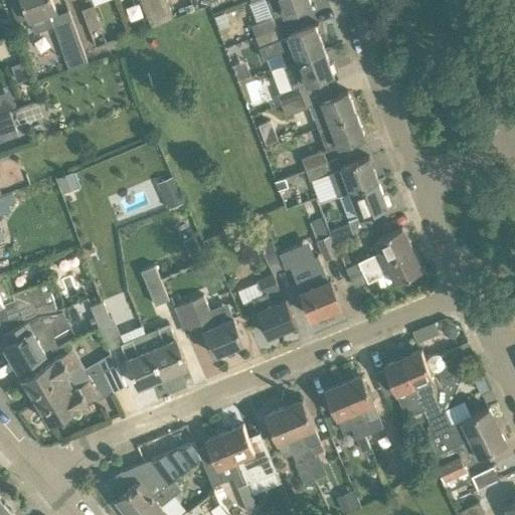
[(48,11),(56,8),(52,0),(22,0),(29,17),(48,11)]
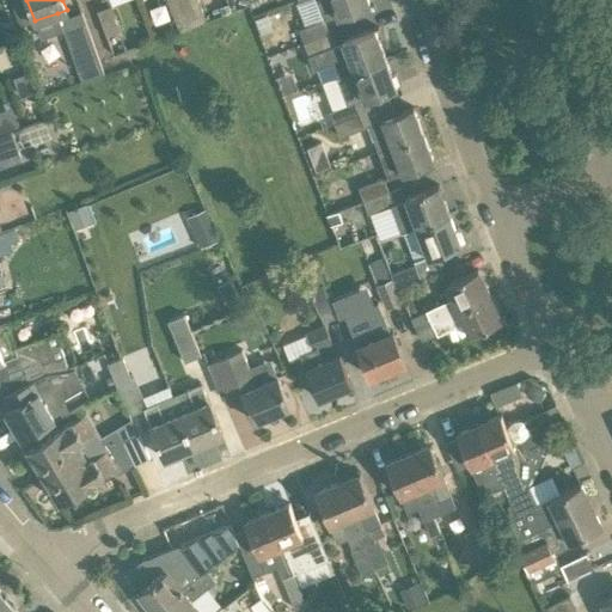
[(193,25),(183,0),(167,0),(179,30),(193,25)]
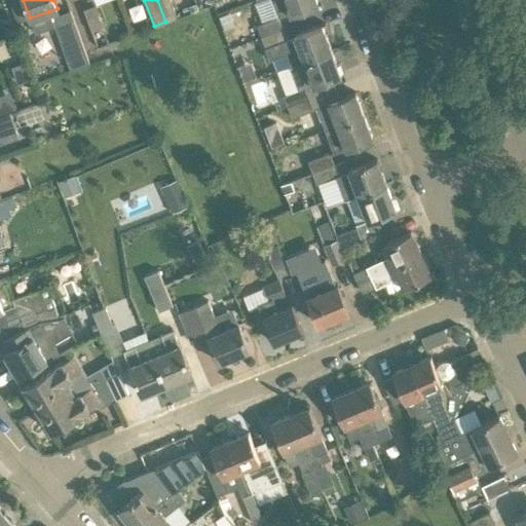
[(171,0),(157,0),(165,22),(178,17),(171,0)]
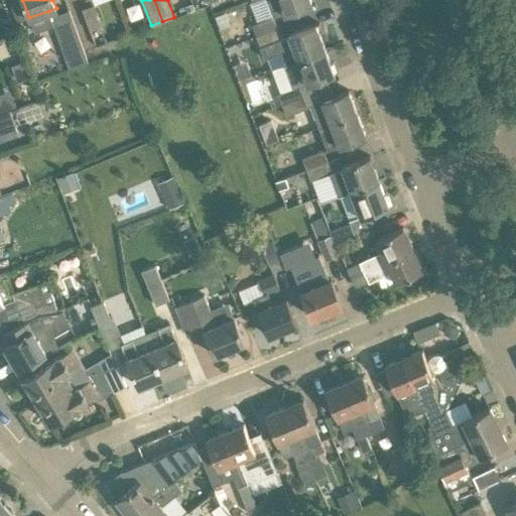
[(310,0),(252,0),(250,1),(258,22),(252,24),(256,36),(278,27),(274,16),(284,13),(285,14),(312,4),(310,0)]
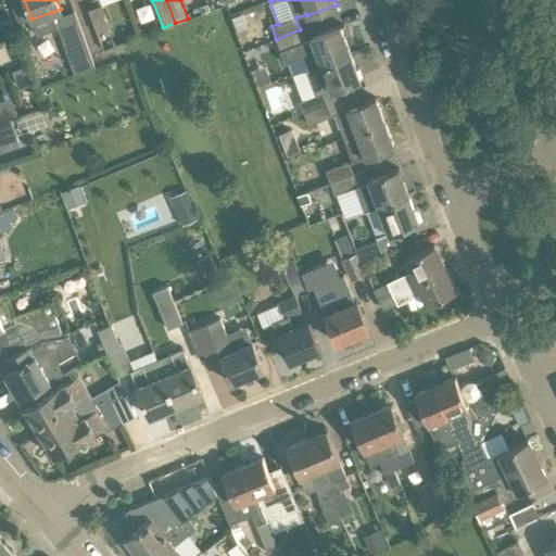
[(101,4),(89,9),(98,33),(110,28),(101,4)]
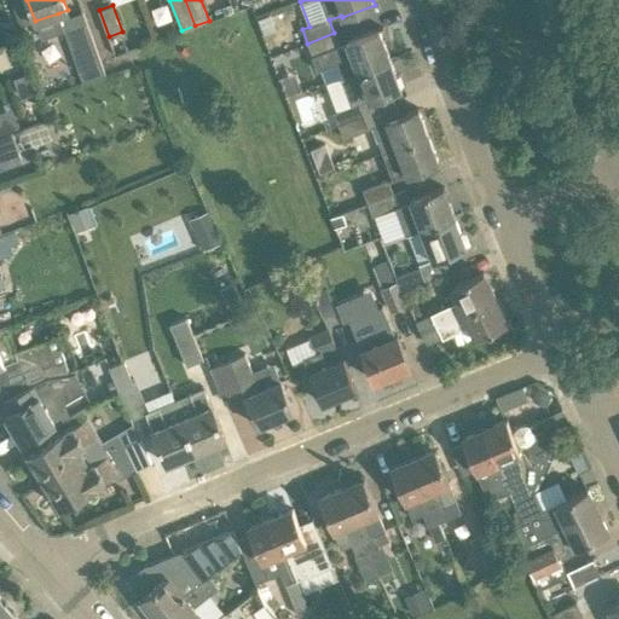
[(105,74),(92,36),(84,11),(69,16),(68,10),(58,13),(61,19),(69,45),(82,82),(105,74)]
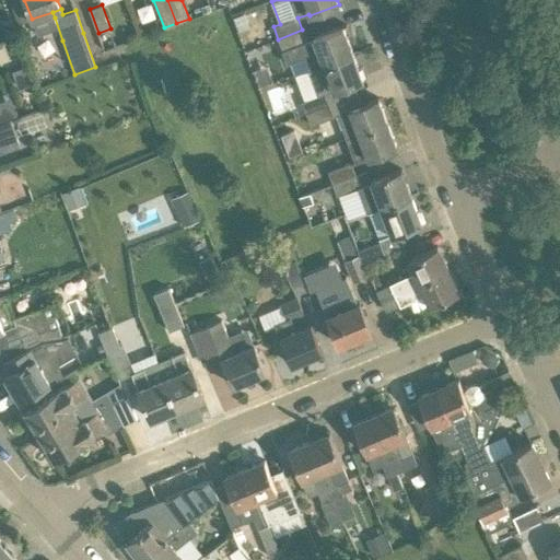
[(237,32),(246,28),(242,15),(233,19),(237,32)]
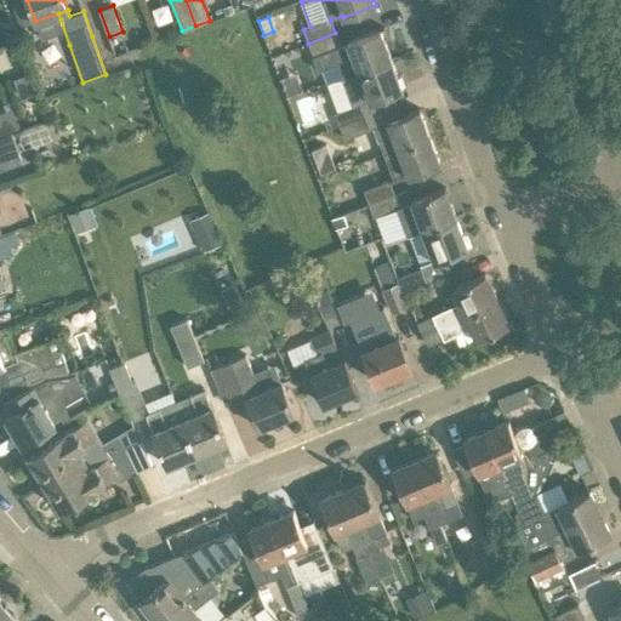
[(392,58),(381,30),(380,29),(348,41),(348,43),(339,45),(335,33),(308,44),(313,56),(312,56),(318,70),(337,63),(342,75),(341,77),(342,78),(392,58)]
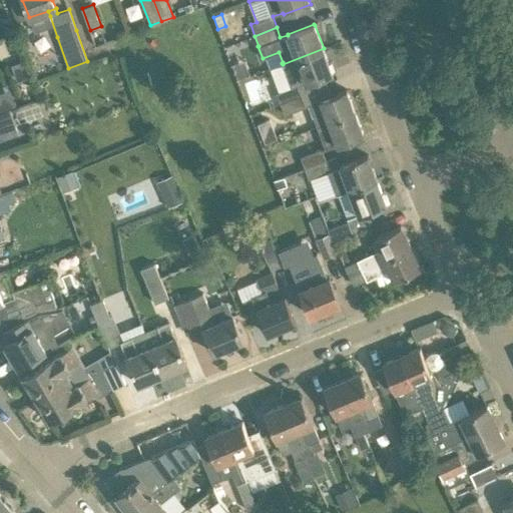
[(271,68),(280,90),(276,92),(281,103),(305,94),(301,85),(333,73),(324,48),(283,64),(271,68)]
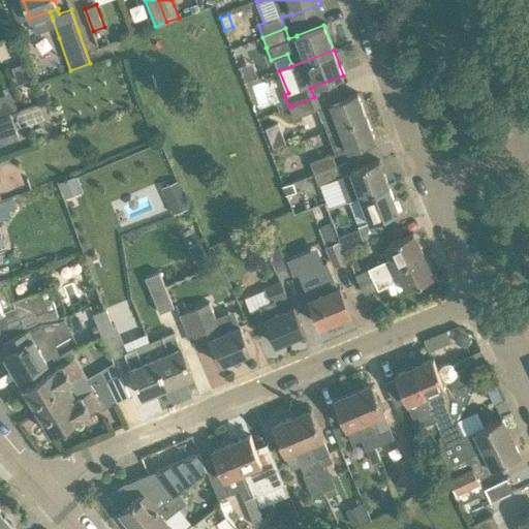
[(23,63),(11,67),(18,84),(28,81),(23,63)]
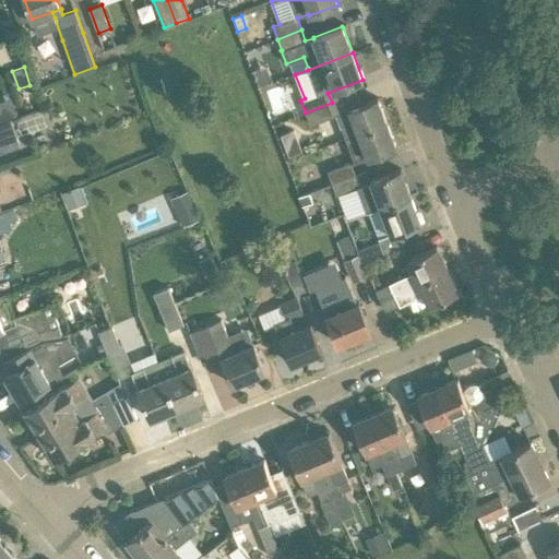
[(335,114),(341,127),(345,139),(388,122),(378,97),(335,114)]
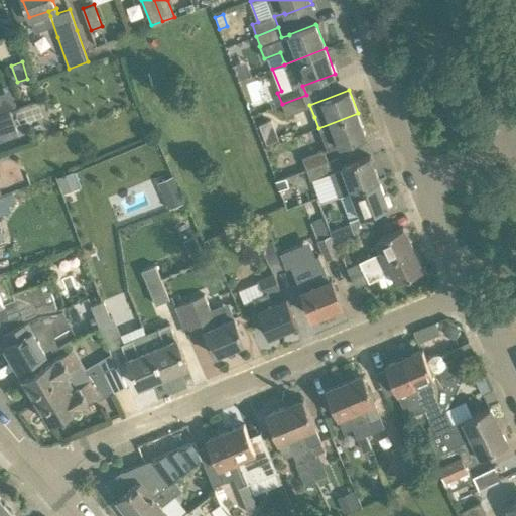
[(307,107),(307,106),(309,105),(306,95),(282,104),(286,115),(307,107)]
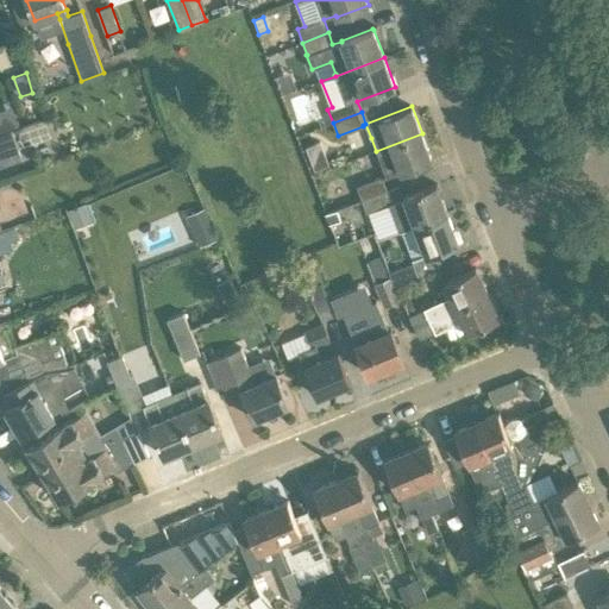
[(0,133),(0,165),(22,158),(12,131),(0,133)]
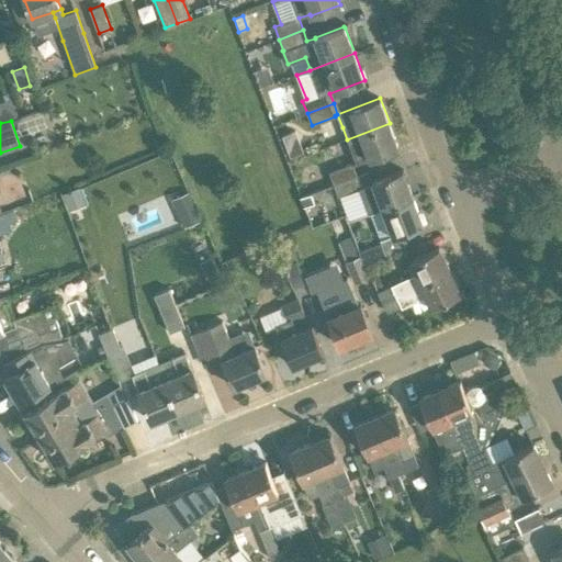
[(347,139),(351,150),(357,164),(398,148),(390,123),(347,139)]
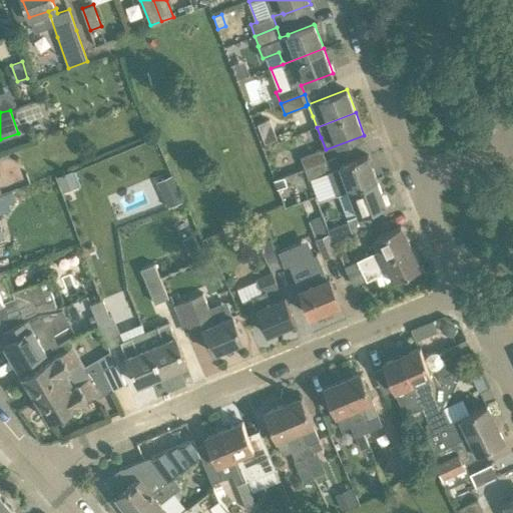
[(301,156),(305,168),(326,160),(322,148),(301,156)]
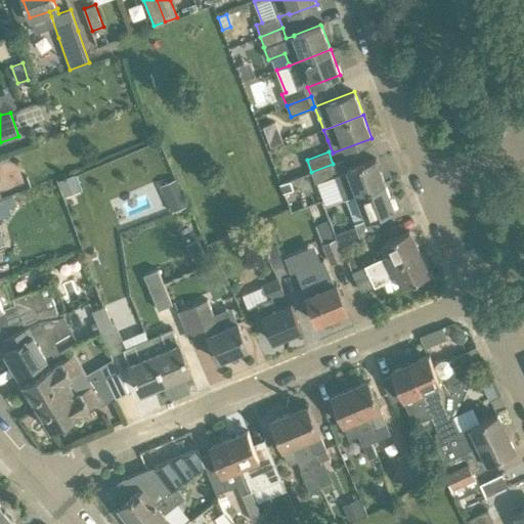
[(385,183),(376,159),(347,169),(343,160),(333,164),(311,172),(315,182),(335,175),(344,199),(345,199),(385,183)]
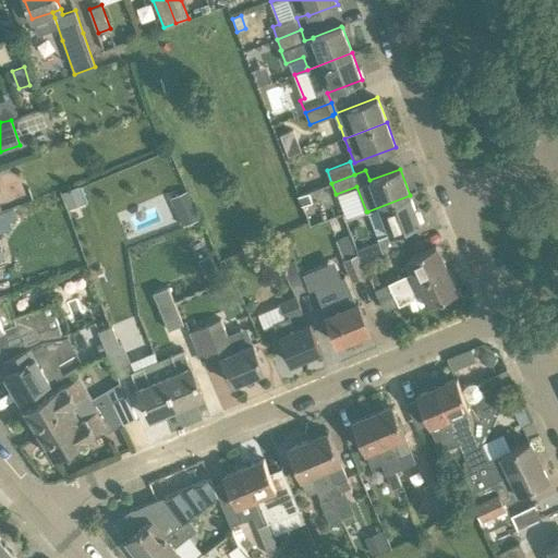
[(76,185),(64,190),(68,198),(81,194),(76,185)]
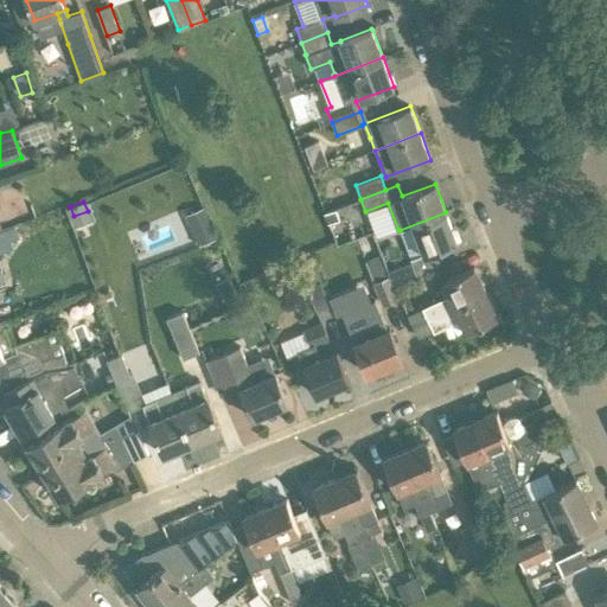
[(203,208),(185,215),(198,246),(215,238),(203,208)]
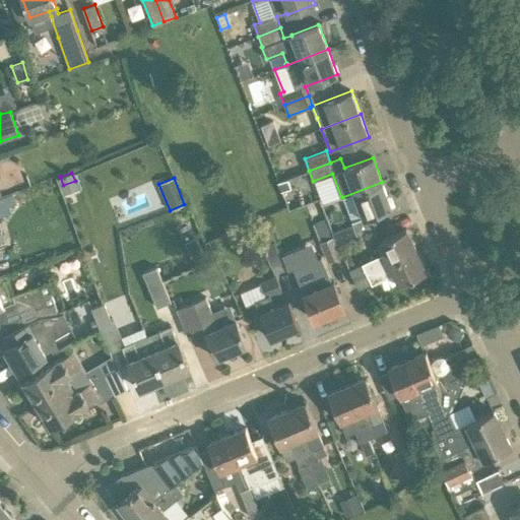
[(287,179),(278,183),(281,191),(290,187),(287,179)]
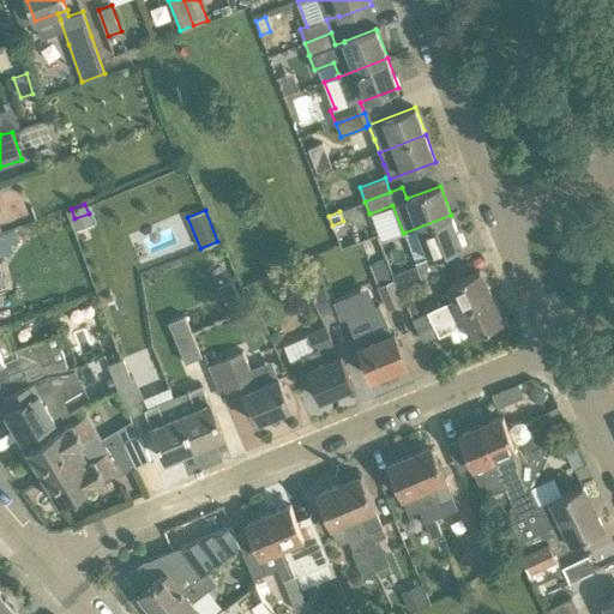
[(395,272),(402,288),(445,268),(440,253),(462,245),(451,215),(404,233),(416,264),(395,272)]
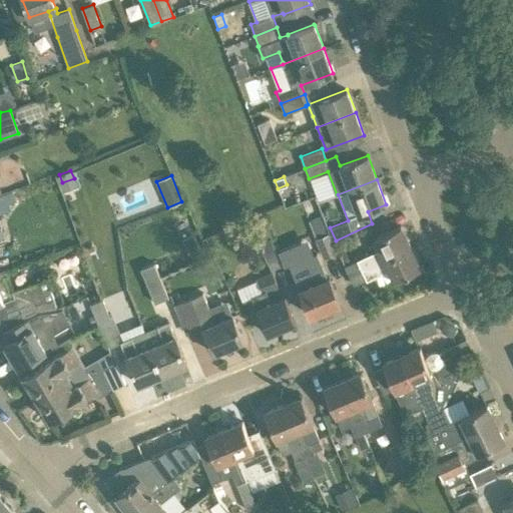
[(13,192),(2,196),(0,196),(0,212),(11,210),(9,204),(16,201),(13,192)]
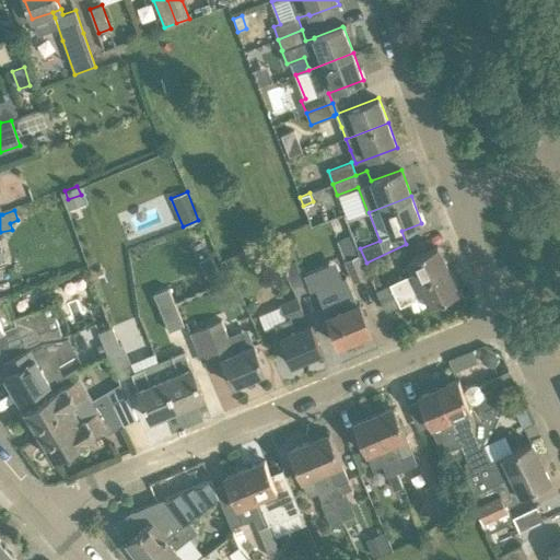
[(357,249),(351,236),(338,242),(346,260),(345,260),(353,281),(368,276),(363,264),(366,263),(360,248),(357,249)]
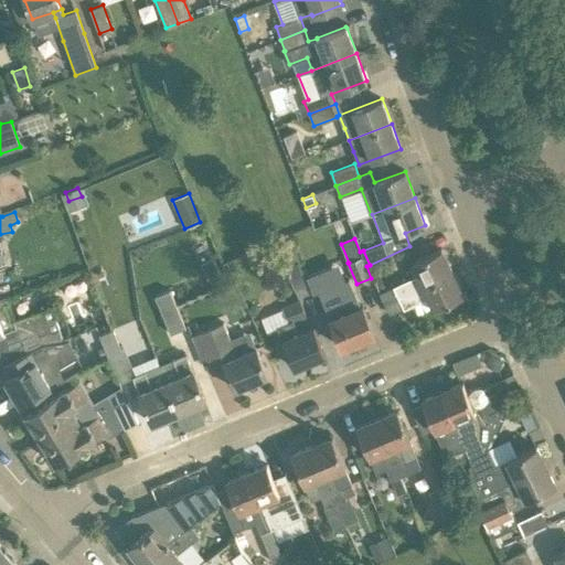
[(287,265),(297,262),(291,249),(281,254),(287,265)]
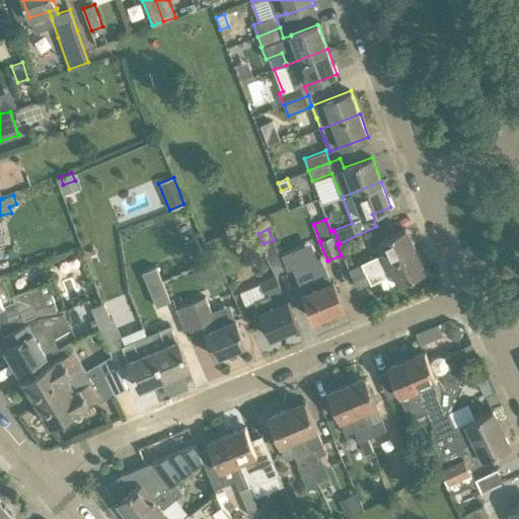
[(368,273),(416,250),(405,229),(378,242),(382,252),(349,269),(355,281),(368,273)]
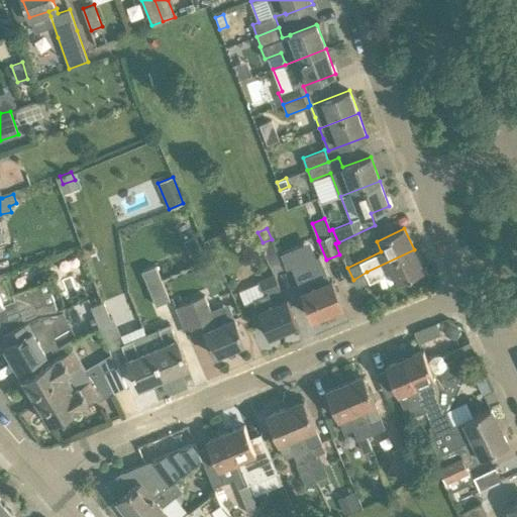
[(270,266),(281,261),(272,239),(263,242),(261,243),(270,266)]
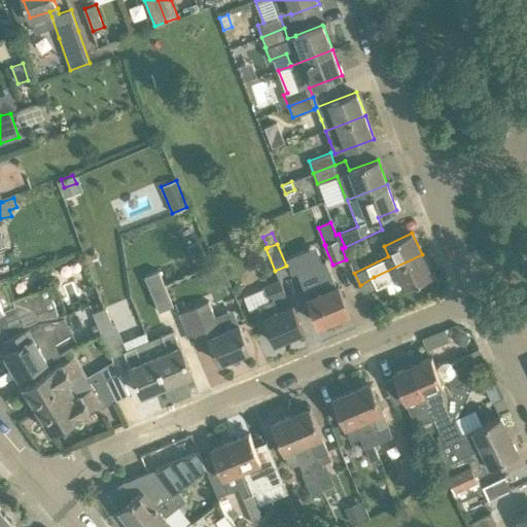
[(203,248),(192,252),(196,261),(206,258),(203,248)]
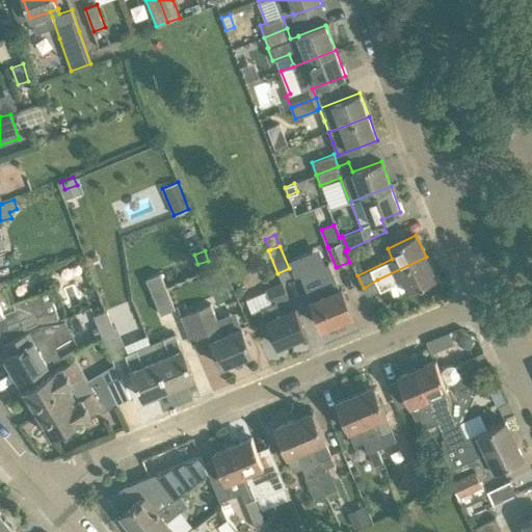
[(436,277),(426,257),(377,280),(364,288),(367,295),(379,290),(380,291),(403,280),(408,291),(436,277)]
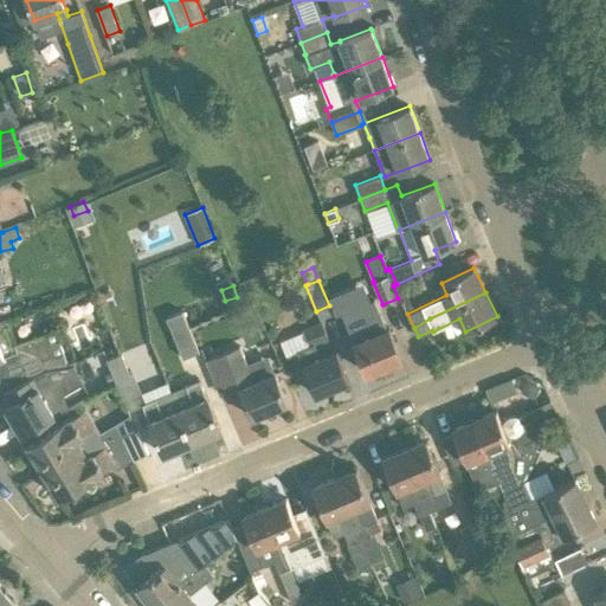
[(379,333),(372,316),(381,311),(376,298),(342,313),(367,373),(403,359),(389,328),(379,333)]
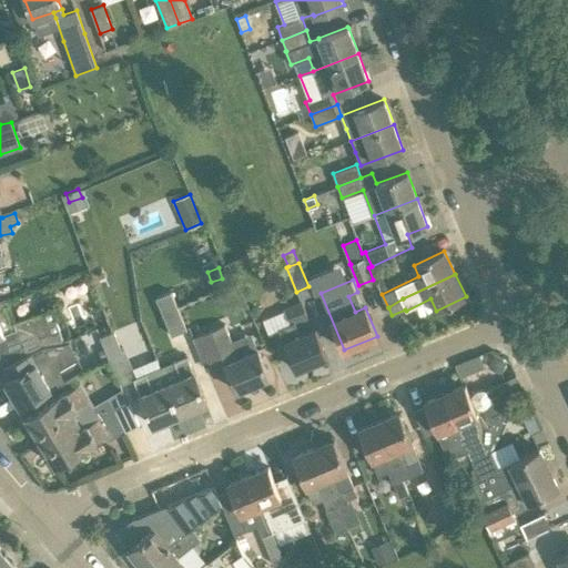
[(186,328),(173,296),(159,302),(163,311),(162,312),(172,335),(186,328)]
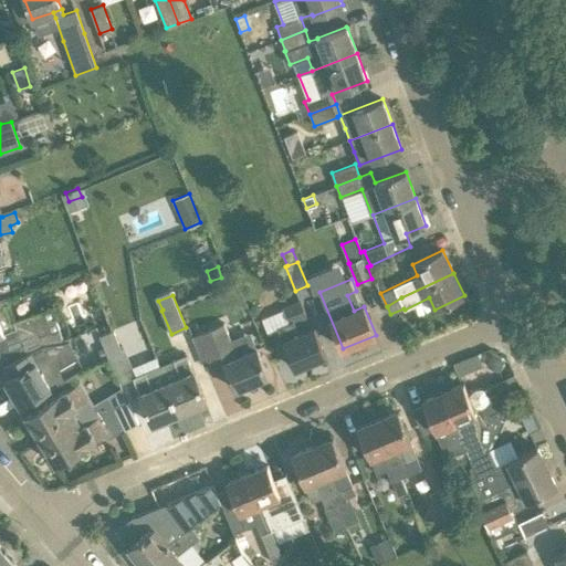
[(0,301),(0,366),(2,365),(3,367),(41,347),(64,343),(51,307),(14,322),(7,299),(0,301)]
